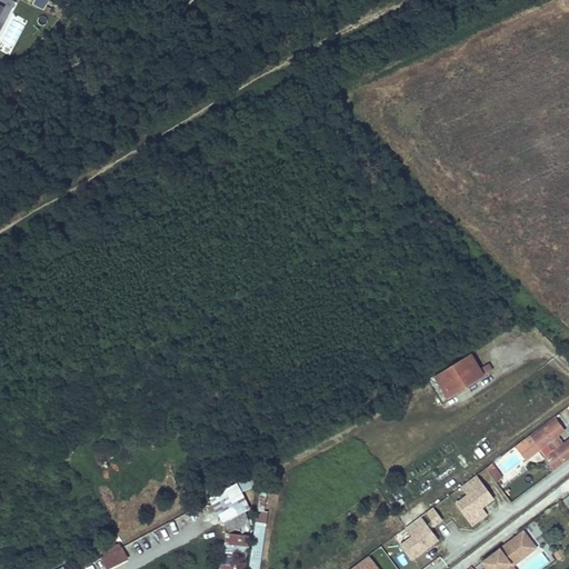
[(0,0),(0,30),(3,25),(15,3),(11,1),(11,0),(0,0)]
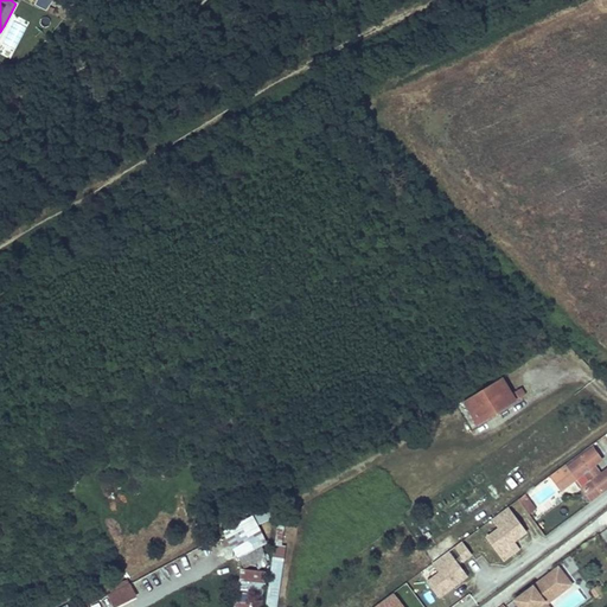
[(499,382),(464,409),(479,429),(515,402),(499,382)]
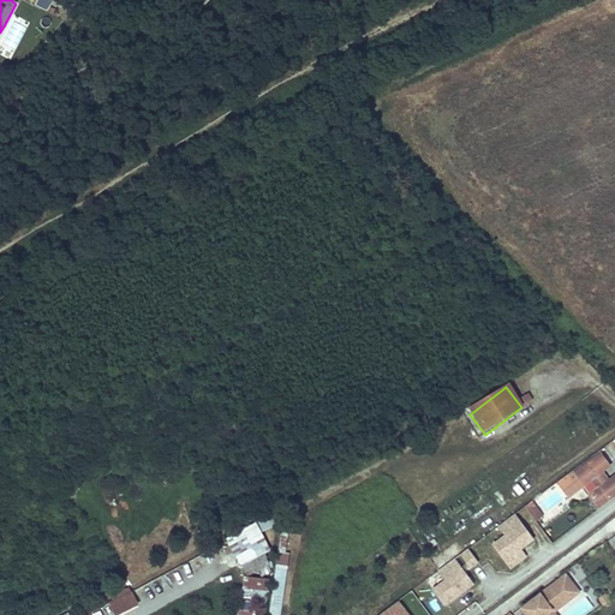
[(525,407),(533,404),(529,394),(520,399),(525,407)]
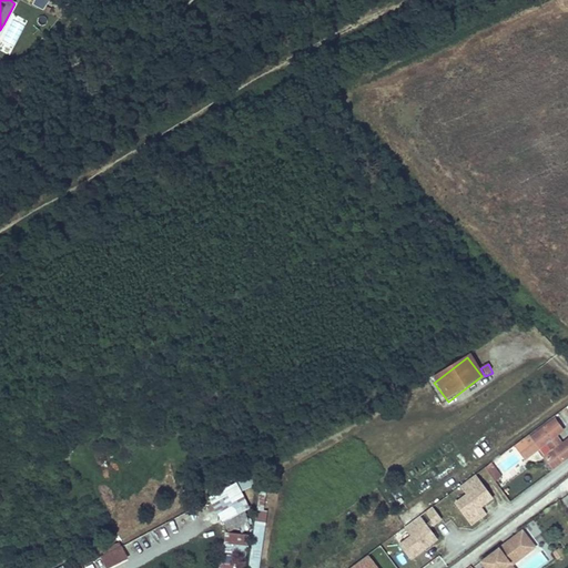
[(519,443),(529,455),(538,449),(544,457),(546,455),(556,467),(567,457),(567,438),(563,443),(554,449),(549,440),(557,435),(564,429),(554,417),(519,443)]
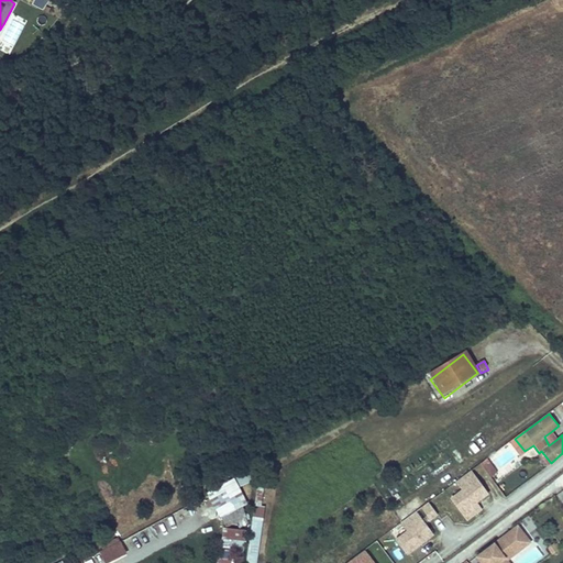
[(558,439),(552,431),(544,437),(549,445),(558,439)]
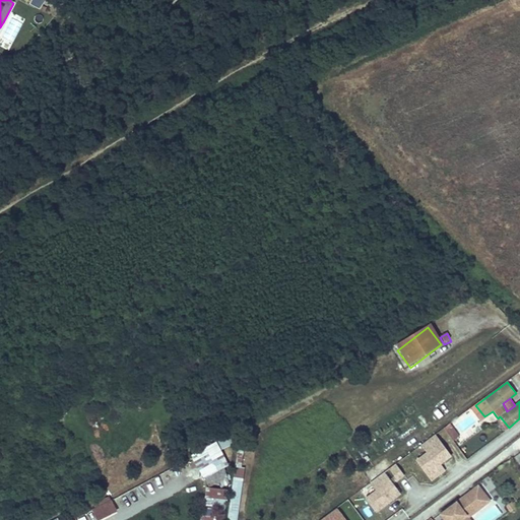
[(464,432),(456,419),(450,424),(459,436),(464,432)]
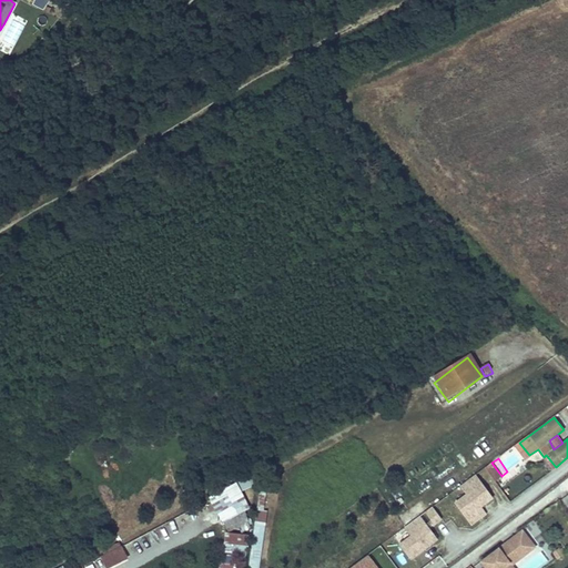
[(478,473),(462,484),(467,495),(456,503),(473,526),(488,515),(484,507),(497,498),(478,473)]
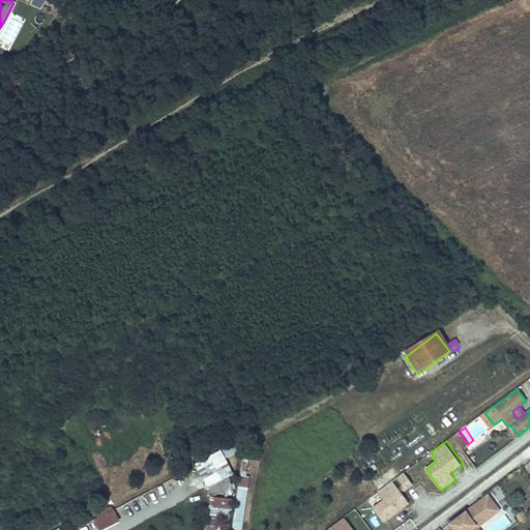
[(227,479),(219,454),(199,464),(209,487),(227,479)]
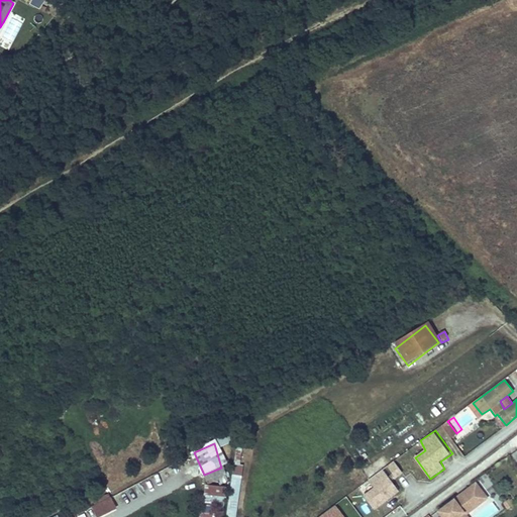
[(403,472),(395,461),(388,466),(396,477),(403,472)]
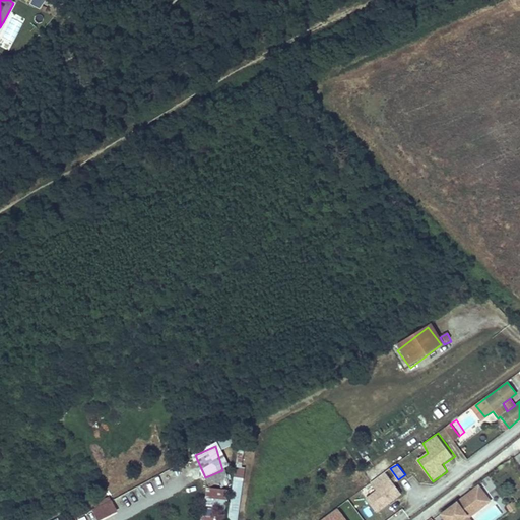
[(222,470),(205,477),(208,486),(225,480),(222,470)]
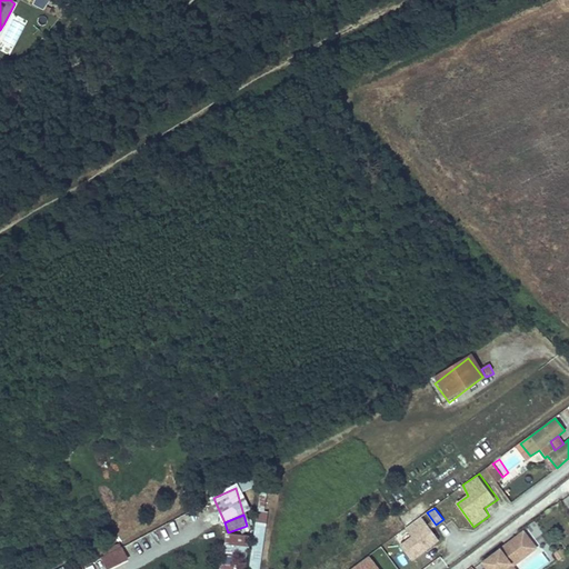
[(440,539),(422,516),(407,528),(413,537),(402,546),(412,560),(440,539)]
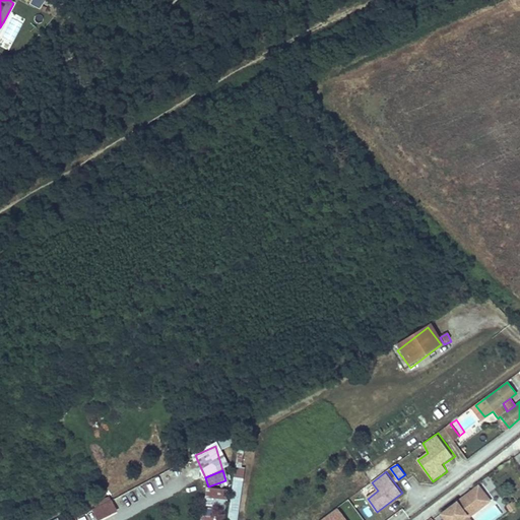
[(238,519),(241,478),(232,478),(229,519),(238,519)]
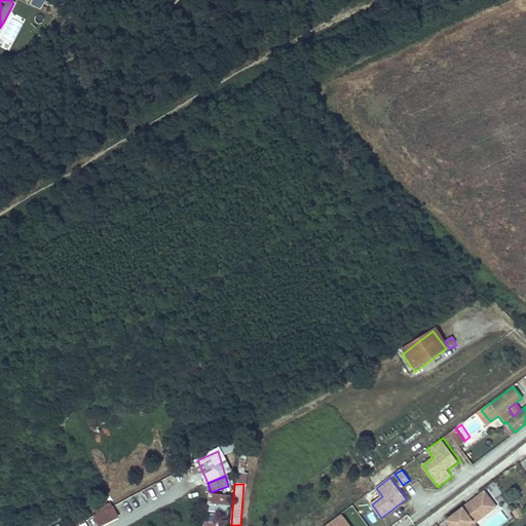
[(491,506),(472,522),(474,524),(496,508),(484,492),(482,494),(491,506)]
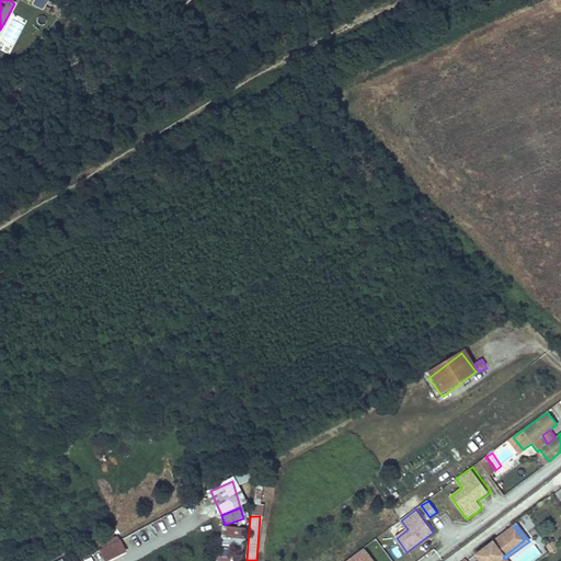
[(514,527),(476,556),(480,560),(502,560),(503,560),(505,559),(503,557),(524,540),(514,527)]
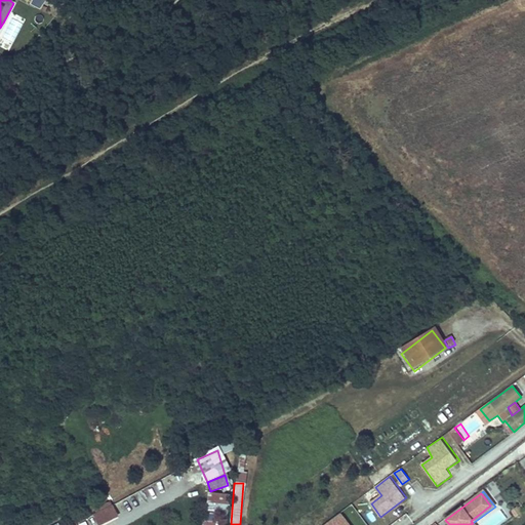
[(205,521),(214,521),(215,509),(229,510),(230,495),(207,494),(205,521)]
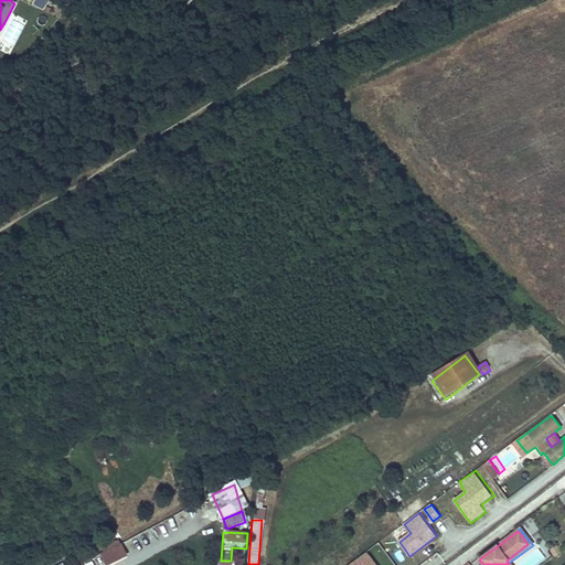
[(98,552),(105,564),(112,564),(127,557),(119,541),(98,552)]
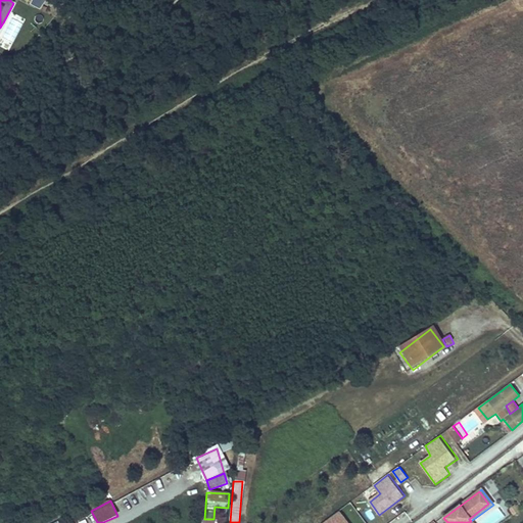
[(348,522),(340,510),(323,522),(348,522)]
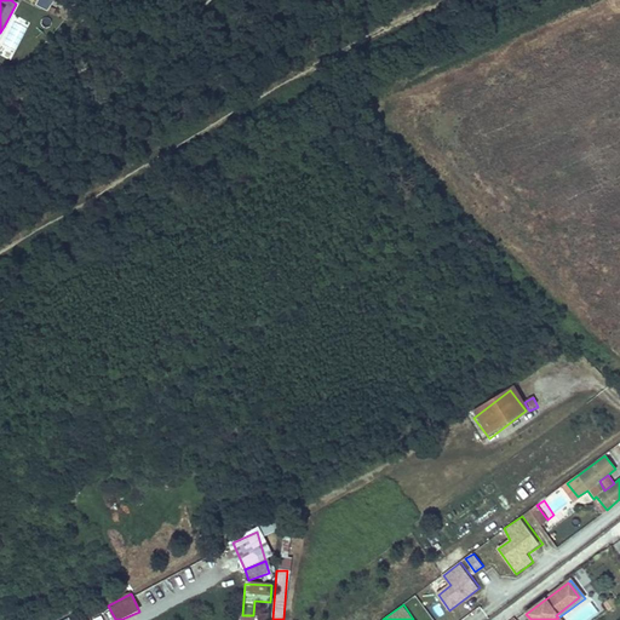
All buildings are outlined.
